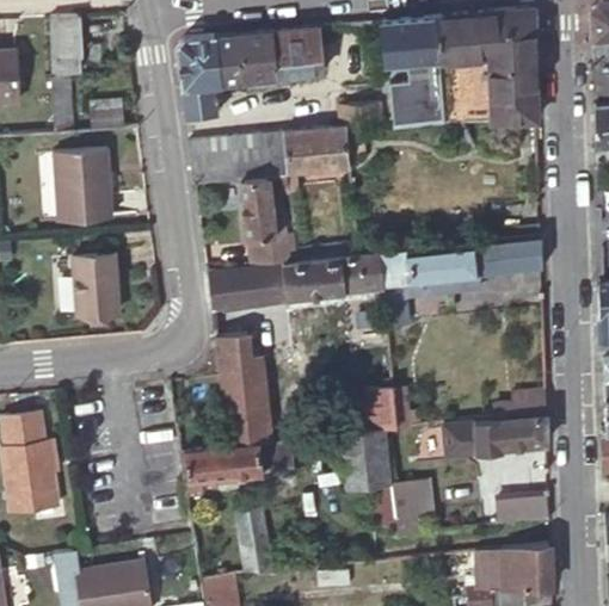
[(592,11),(594,96),(608,94),(608,0),(607,0),(601,0),(592,11)]
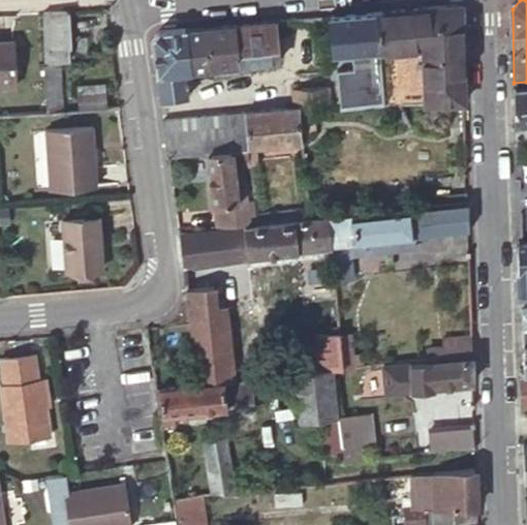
[(381,13),(376,14),(380,59),(382,84),(383,107),(464,104),(463,66),(462,17),(452,7),(419,10),(381,13)]
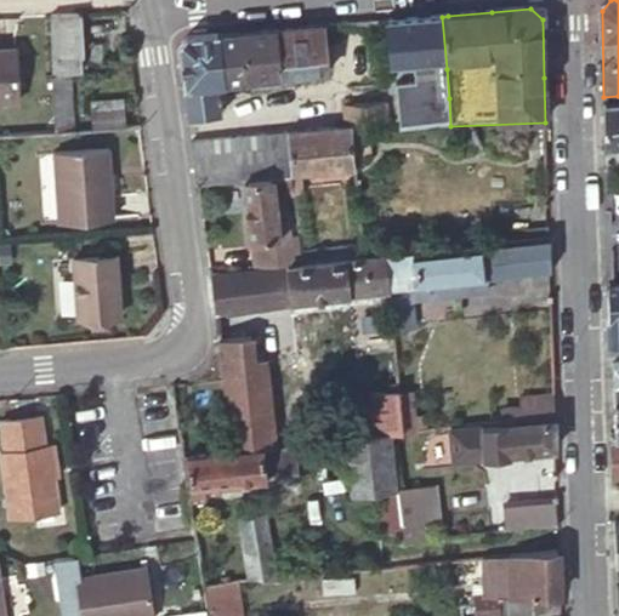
[(81,16),(52,18),(54,77),(74,77),(85,75),(84,60),(86,60),(81,16)]
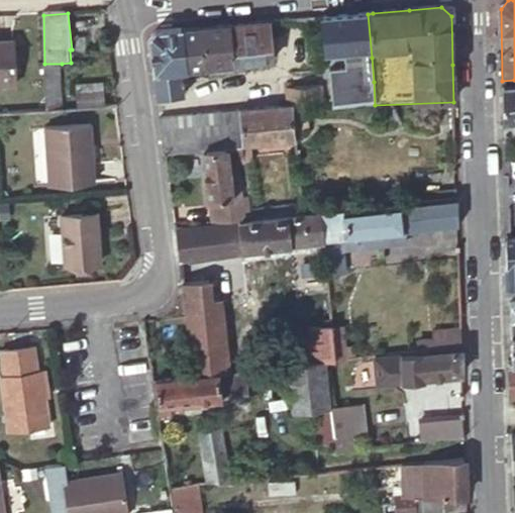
[(368,14),(320,18),(325,62),(372,58),(368,14)]
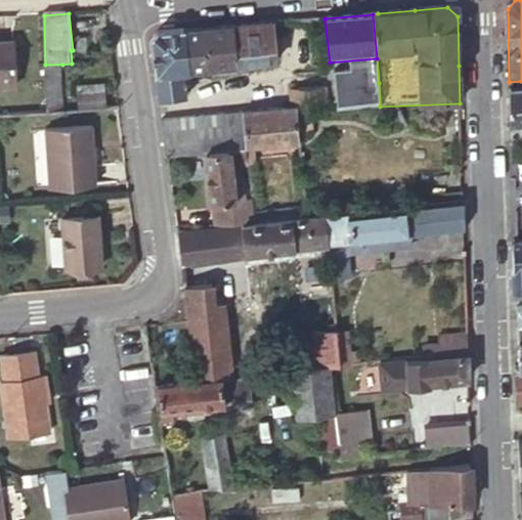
[(233,27),(237,67),(275,61),(287,60),(284,23),(233,27)]
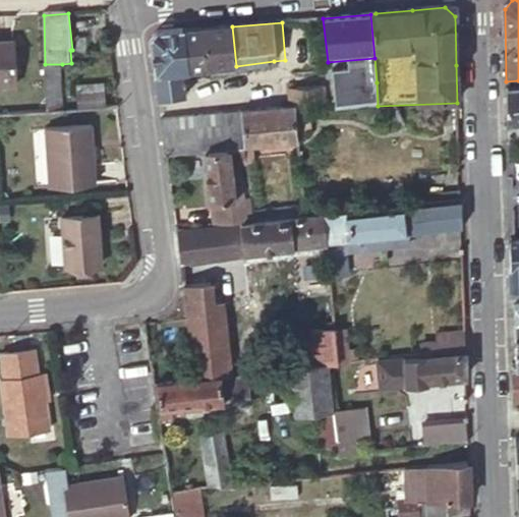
[(236,66),(232,26),(219,27),(202,30),(207,70),(236,66)]
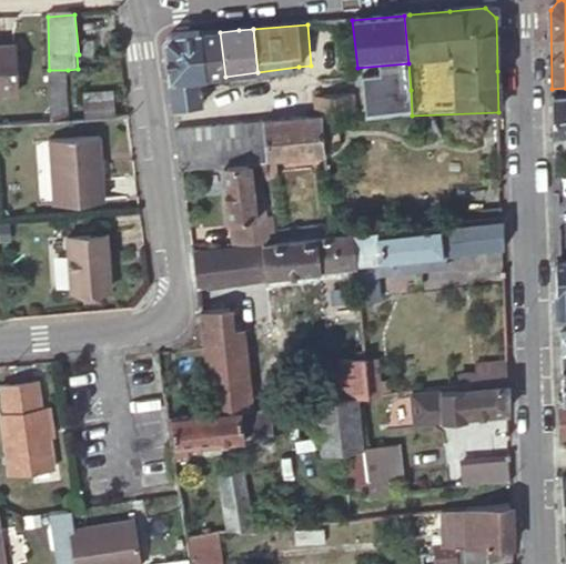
[(203,79),(225,77),(220,32),(199,34),(203,79)]
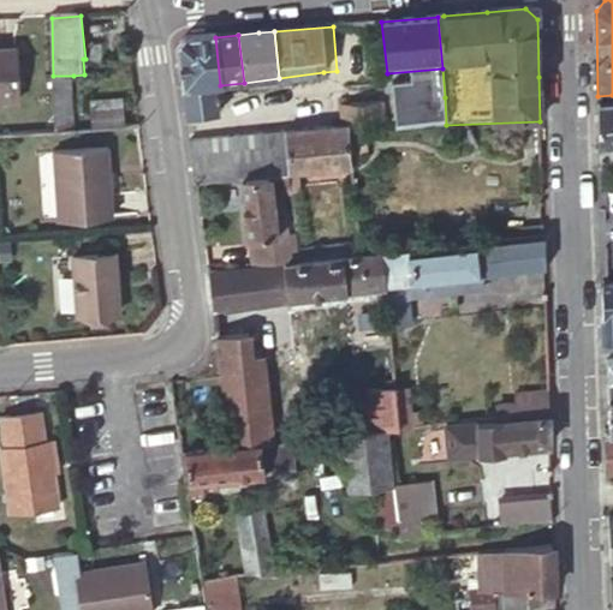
[(180,81),(186,119),(218,114),(214,87),(220,85),(215,37),(184,40),(176,49),(180,81)]
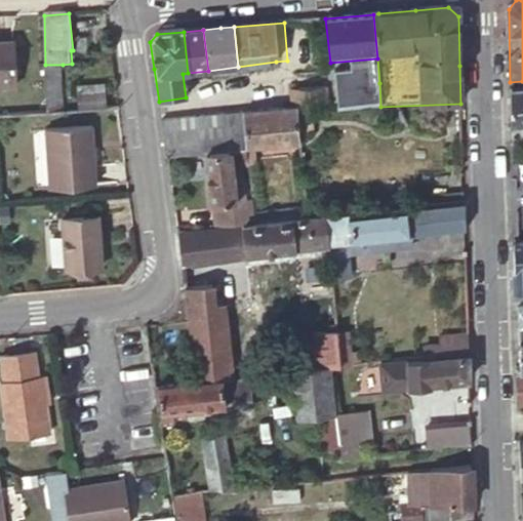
[(0,88),(16,88),(15,45),(0,45),(0,88)]
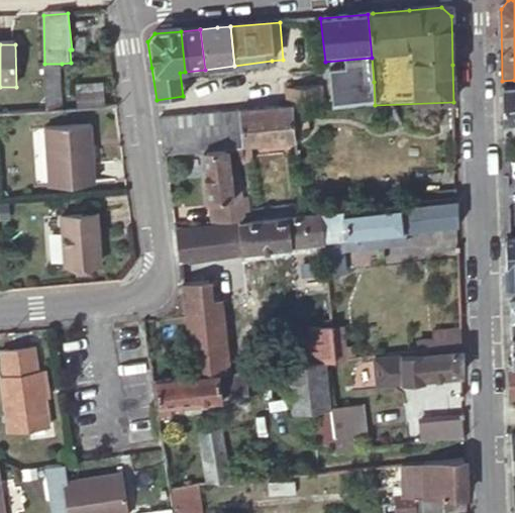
[(44,66),(44,80),(45,111),(62,110),(62,64),(44,64),(44,66)]
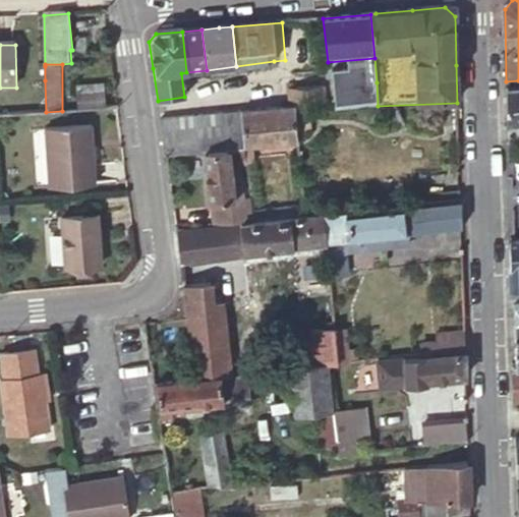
[(45,80),(45,66),(34,66),(35,81),(45,80)]
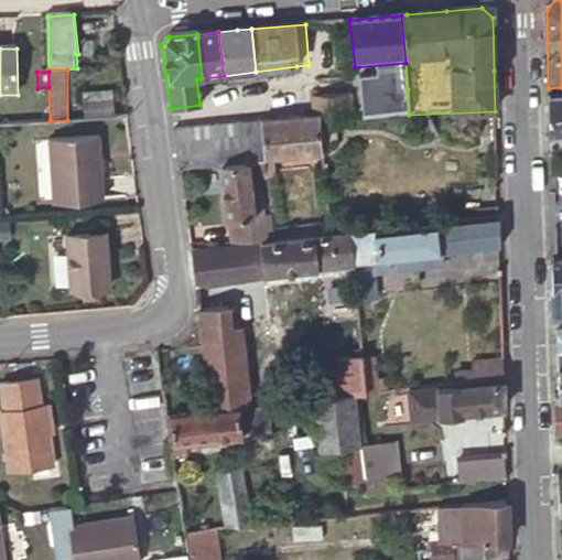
[(409,115),(408,89),(378,93),(379,108),(352,111),(353,121),(377,119),(409,115)]
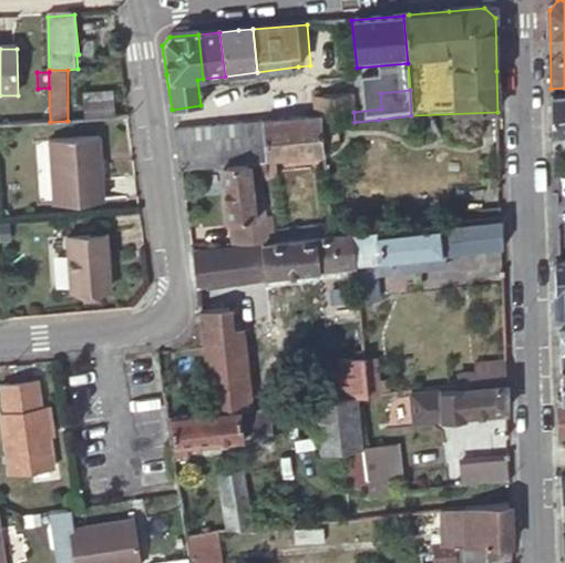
[(321,118),(322,124),(338,123),(355,122),(353,112),(352,95),(315,98),(316,119),(321,118)]
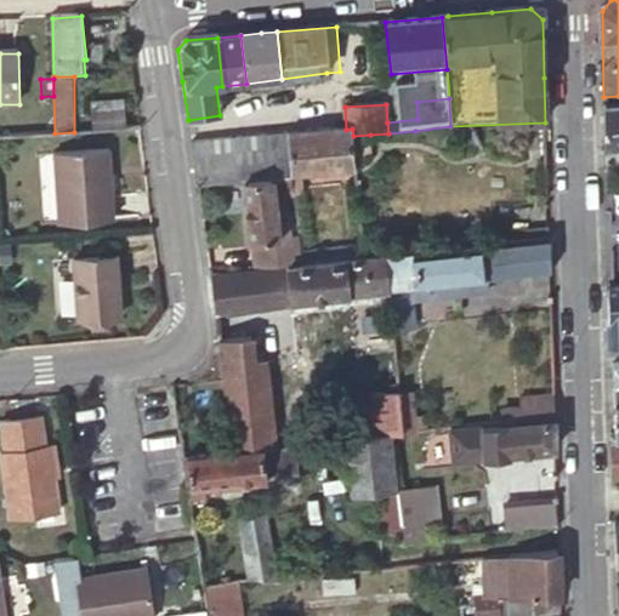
[(605,114),(605,152),(618,149),(618,106),(605,108),(605,114)]
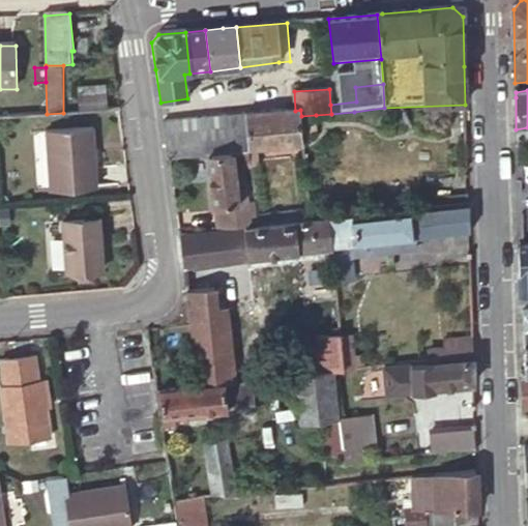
[(83,112),(109,110),(108,96),(82,97),(83,112)]
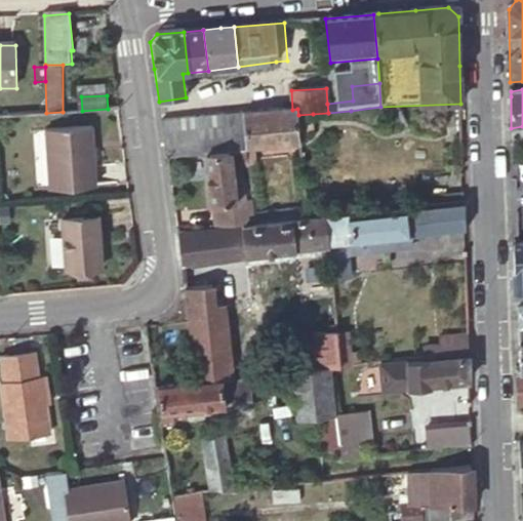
[(246,150),(247,162),(255,162),(254,150),(302,145),(298,115),(297,109),(292,110),(242,114),(246,150)]
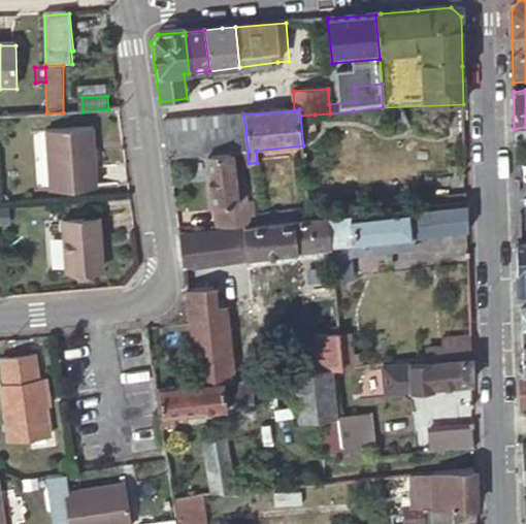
[(243,115),(162,123),(166,146),(167,159),(208,155),(248,151),(243,115)]
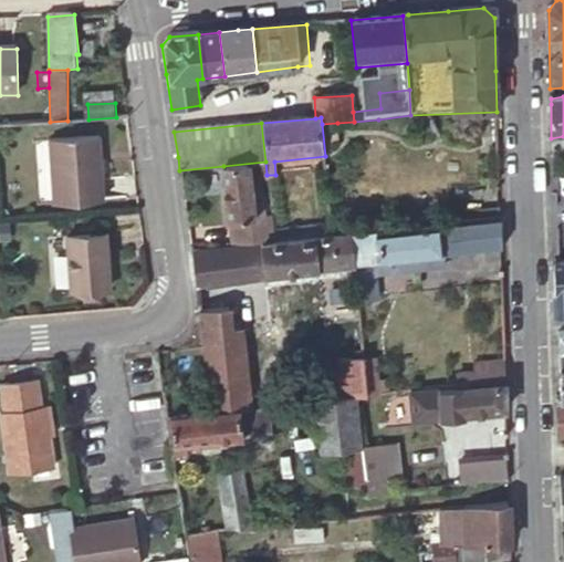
[(104,200),(98,134),(49,138),(54,205),(104,200)]
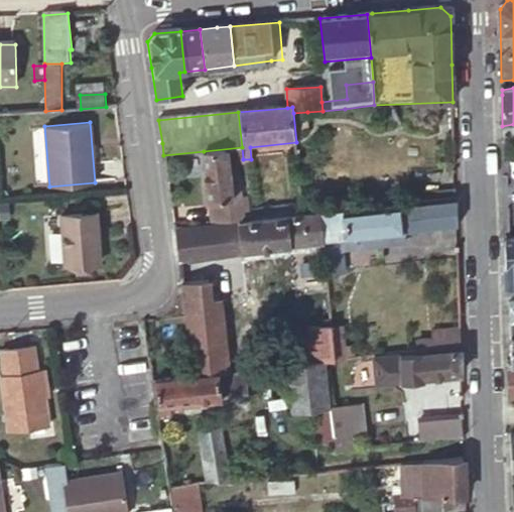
[(513,143),(502,143),(503,179),(506,179),(508,235),(513,232),(513,143)]
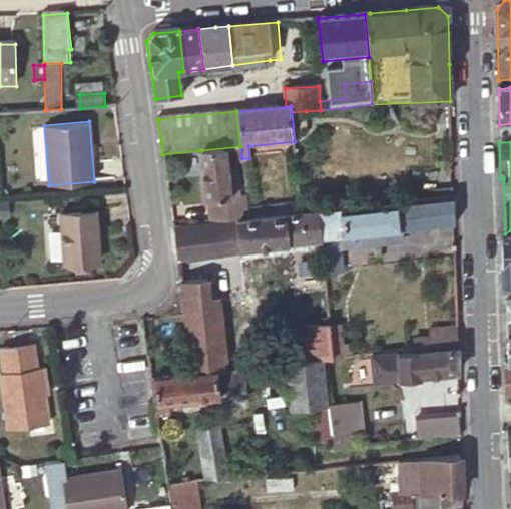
[(248,220),(247,209),(245,198),(229,199),(228,180),(227,164),(238,163),(242,162),(241,158),(240,146),(202,150),(209,224),(225,223),(248,220)]
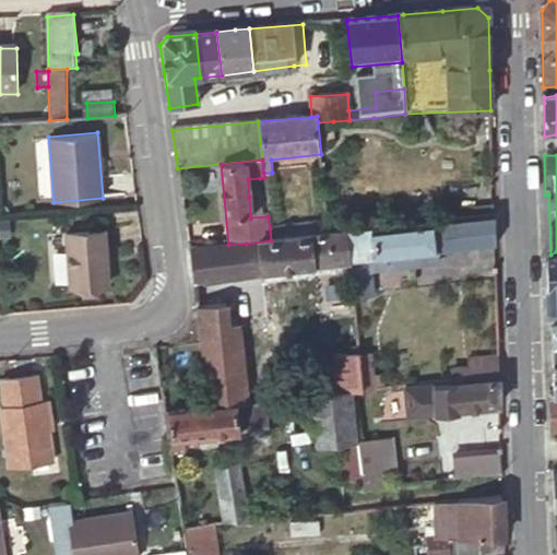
[(261,195),(260,178),(248,179),(249,197),(261,195)]
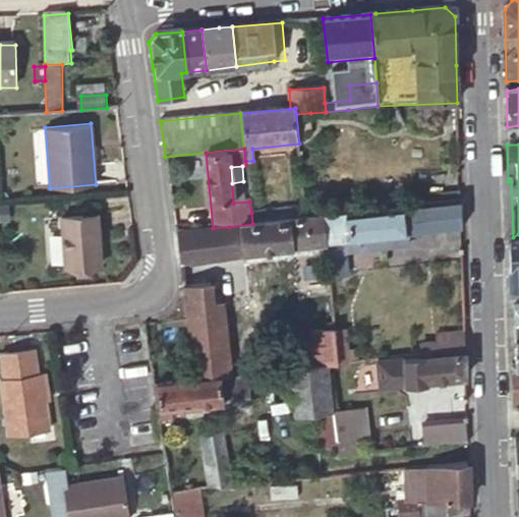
[(334,215),(324,216),(326,246),(327,253),(328,259),(329,277),(330,279),(347,277),(345,256),(345,251),(344,243),(372,240),(372,247),(388,246),(387,238),(409,236),(461,230),(460,200),(418,205),(386,209),(334,215)]
